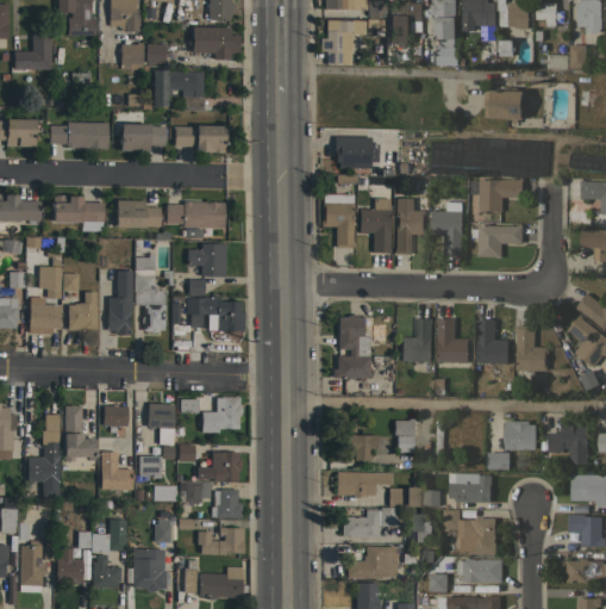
[(92,0),(92,18),(97,18),(97,36),(68,36),(68,18),(73,18),(73,13),(58,13),(57,0),(92,0)]
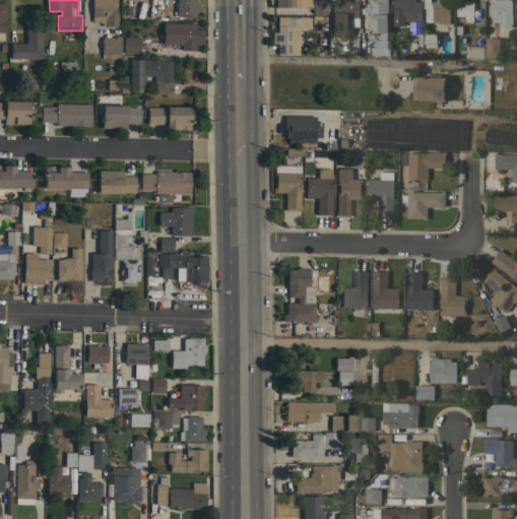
[(119,0),(119,8),(120,8),(120,27),(107,27),(107,22),(94,22),(94,0),(119,0)]
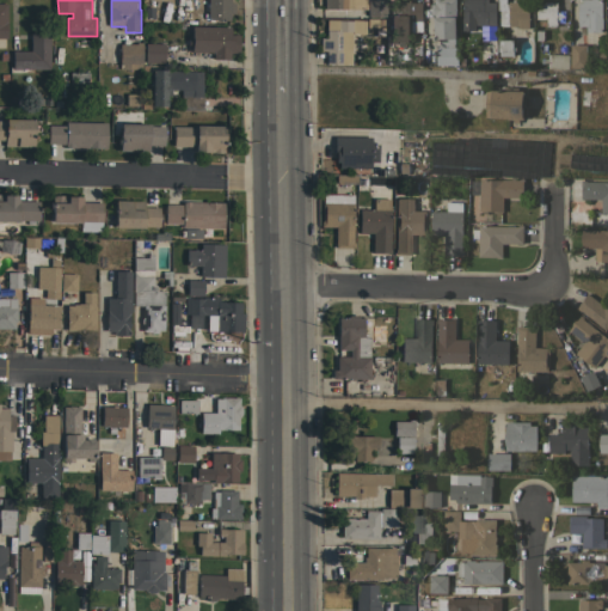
[(210,8),(203,8),(203,0),(233,0),(233,4),(237,4),(237,14),(232,14),(232,22),(210,20),(210,8)]
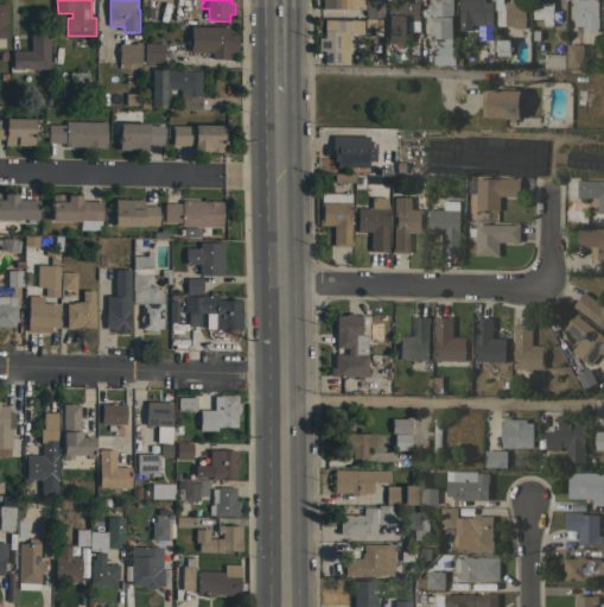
[(366,0),(366,10),(367,10),(368,0),(383,1),(383,18),(362,17),(362,11),(342,10),(342,18),(328,17),(328,10),(324,10),(324,0),(366,0)]
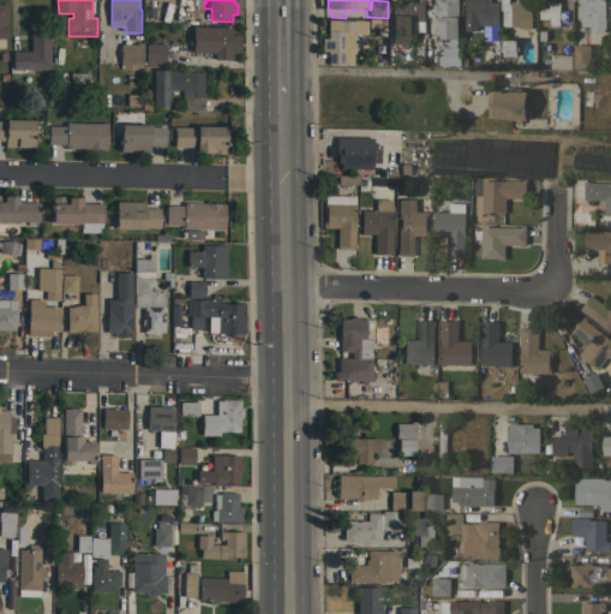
[(461,0),(461,40),(461,48),(465,48),(463,66),(442,66),(443,47),(444,47),(445,40),(439,40),(441,16),(436,16),(437,4),(439,4),(439,0),(461,0)]
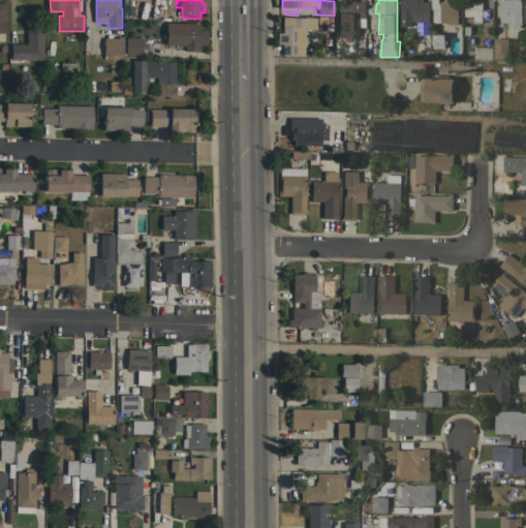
[(403,0),(425,0),(425,3),(432,3),(432,23),(413,23),(413,27),(403,27),(403,0)]
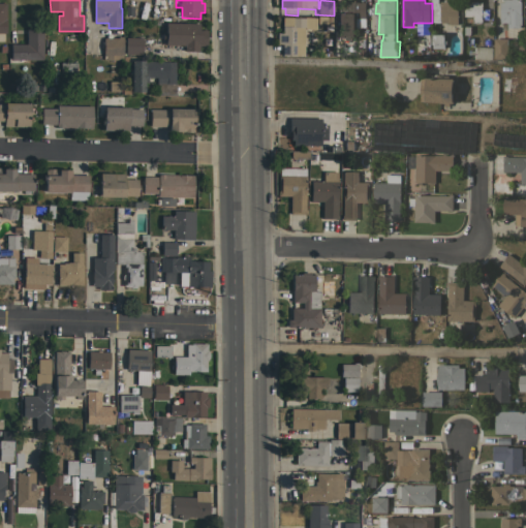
[(460,26),(451,26),(451,23),(435,23),(435,9),(433,9),(433,0),(440,0),(440,3),(460,3),(460,26)]
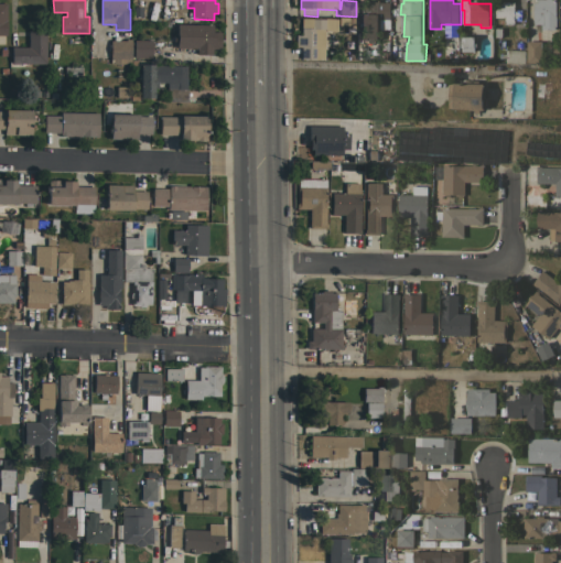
[(558,0),(559,30),(545,31),(545,25),(537,25),(536,3),(540,3),(540,0),(558,0)]
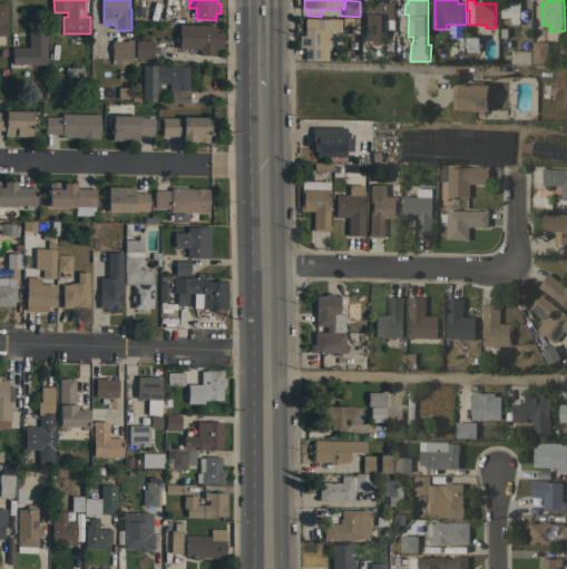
[(397,30),(384,30),(384,42),(367,42),(365,27),(363,27),(362,17),(365,17),(365,1),(374,1),(374,3),(397,3),(397,30)]
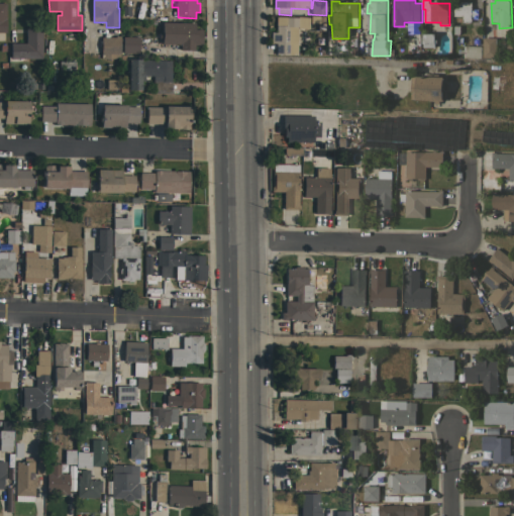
[(474,2),(474,23),(465,23),(465,17),(456,17),(456,2),(474,2)]
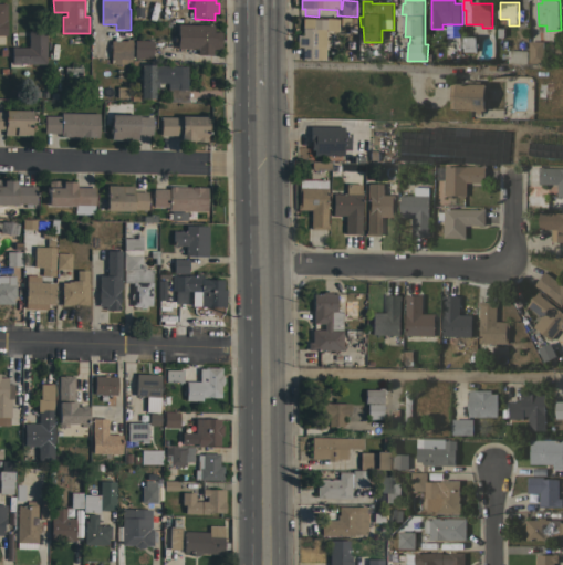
[(341,20),(341,32),(327,32),(326,61),(304,61),(304,48),(299,48),(299,35),(304,35),(304,19),(341,20)]
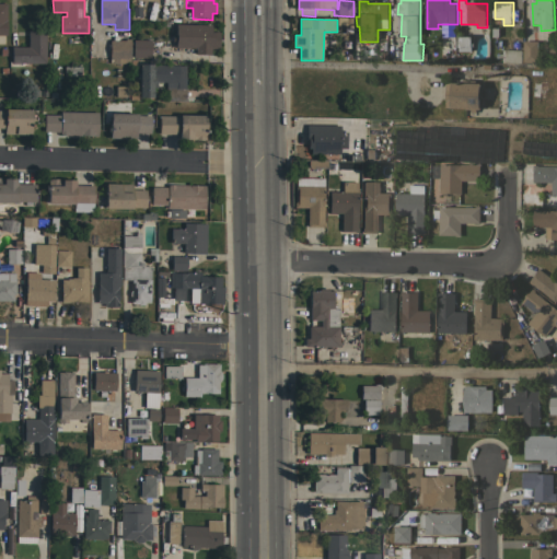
[(212,25),(212,32),(221,32),(220,49),(212,49),(212,55),(197,55),(197,50),(196,50),(196,48),(177,48),(177,42),(174,42),(174,35),(177,36),(177,25),(212,25)]
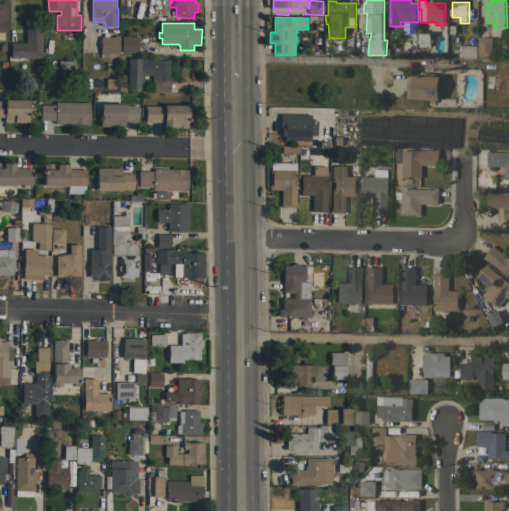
[(12,58),(12,44),(27,44),(27,28),(43,28),(43,58),(12,58)]
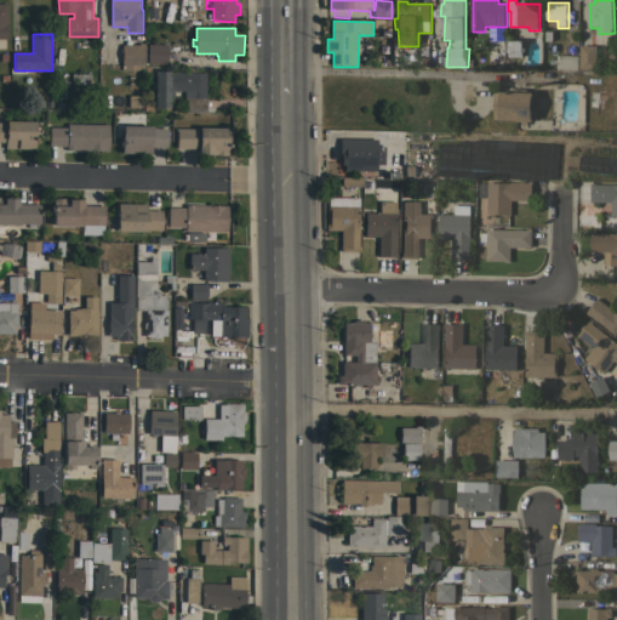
[(504,58),(504,35),(489,35),(490,60),(504,58)]
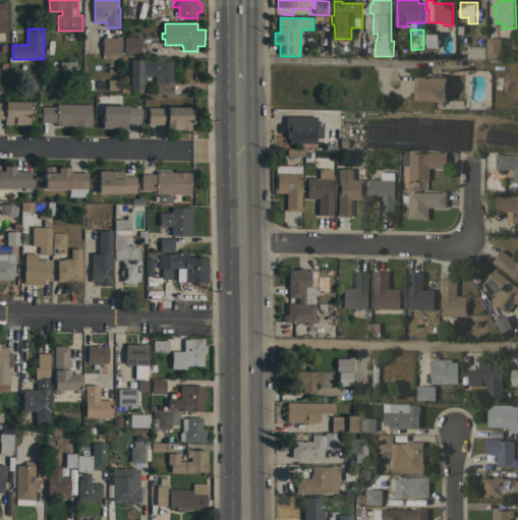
[(425,48),(425,39),(428,39),(427,35),(441,35),(441,48),(425,48)]
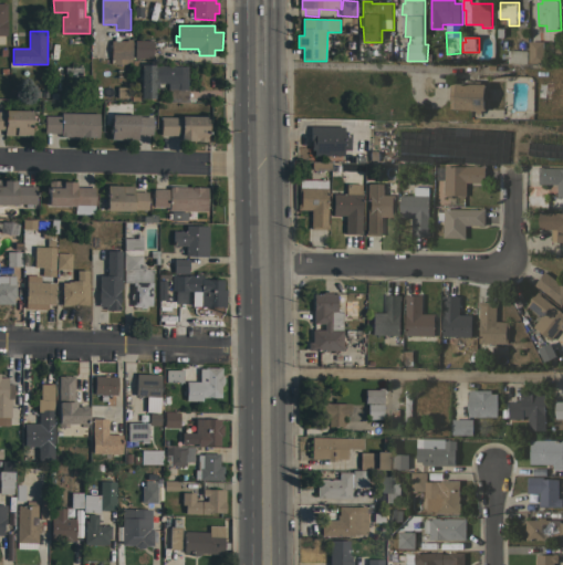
[(113,41),(128,41),(128,40),(134,40),(133,65),(113,64),(113,41)]
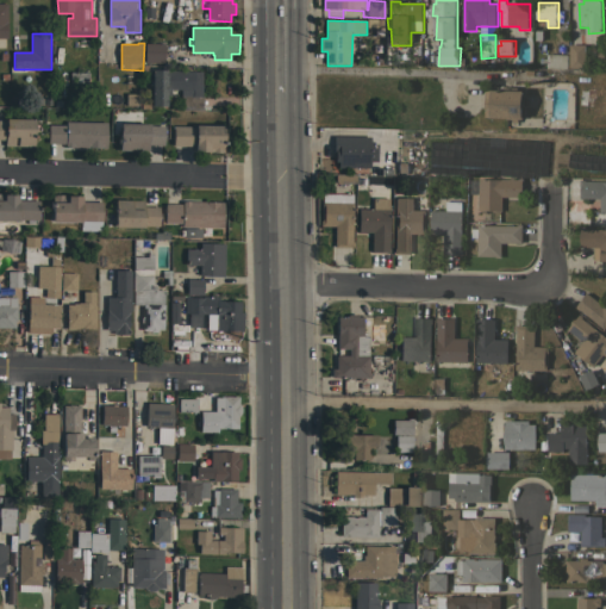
[(166,44),(166,63),(147,63),(147,44),(166,44)]
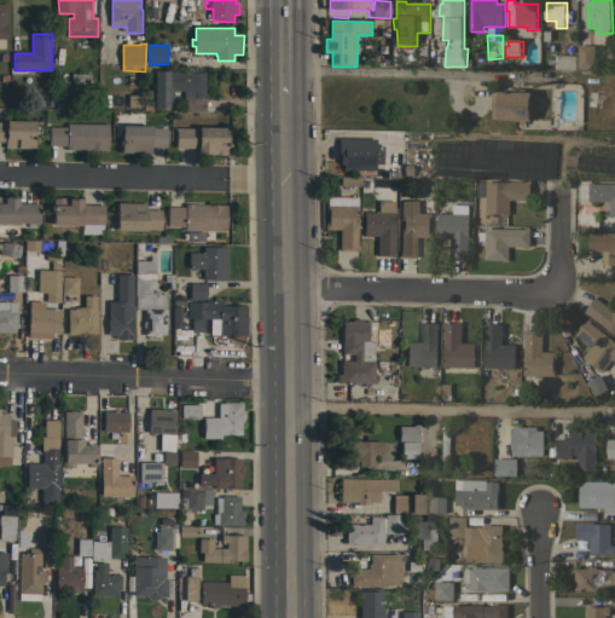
[(581,46),(597,46),(596,70),(580,69),(581,46)]
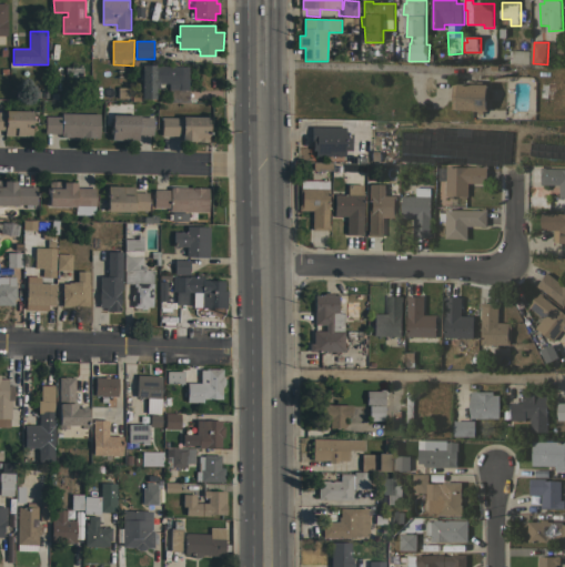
[(532,51),(532,64),(512,64),(512,61),(506,61),(506,54),(512,54),(512,51),(532,51)]
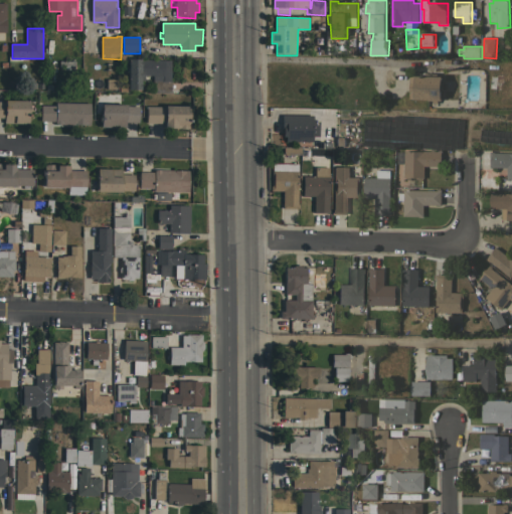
[(172,81),(154,81),(154,76),(145,76),(145,80),(142,80),(142,90),(130,90),(130,59),(142,59),(142,60),(172,61),(172,81)]
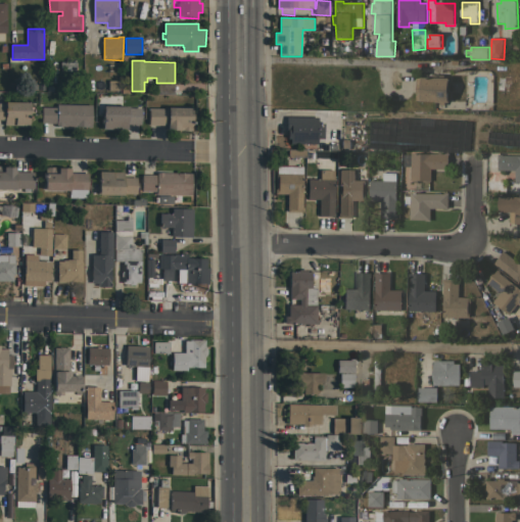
[(501,73),(507,73),(507,72),(513,72),(512,93),(500,92),(501,73)]
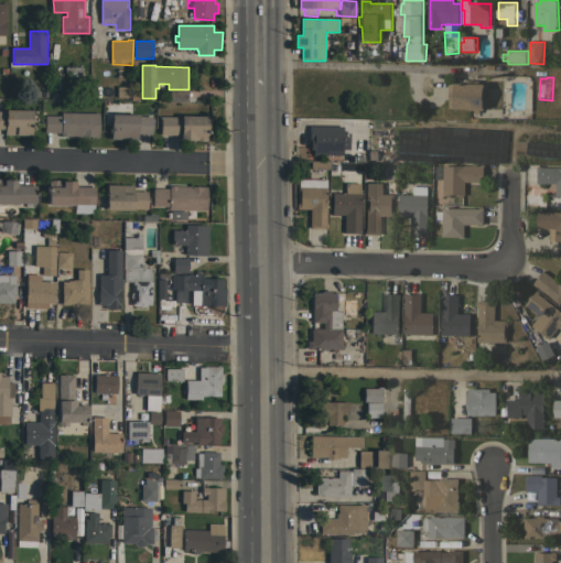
[(452,84),(456,84),(456,83),(467,84),(467,82),(481,82),(481,84),(486,84),(486,111),(482,110),(482,114),(476,114),(476,110),(471,110),(471,109),(451,109),(452,84)]
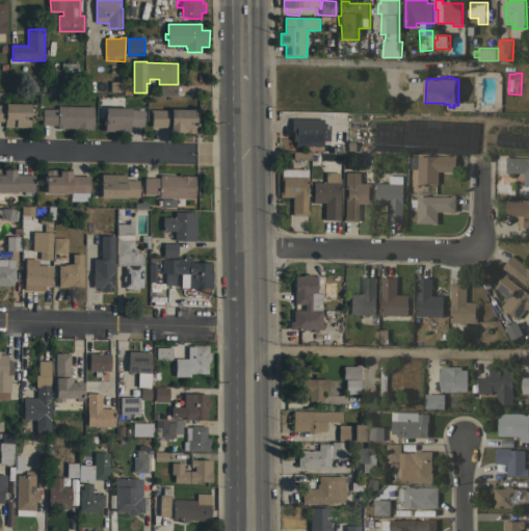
[(31,105),(30,129),(6,128),(6,123),(0,123),(0,105),(6,106),(6,104),(31,105)]
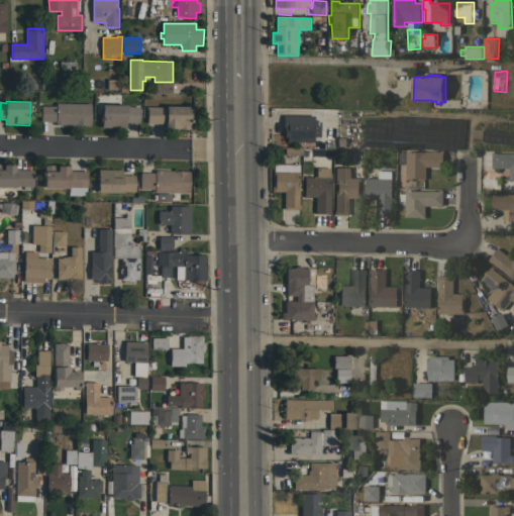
[(92,104),(92,126),(57,125),(57,122),(42,122),(42,106),(58,107),(58,104),(92,104)]
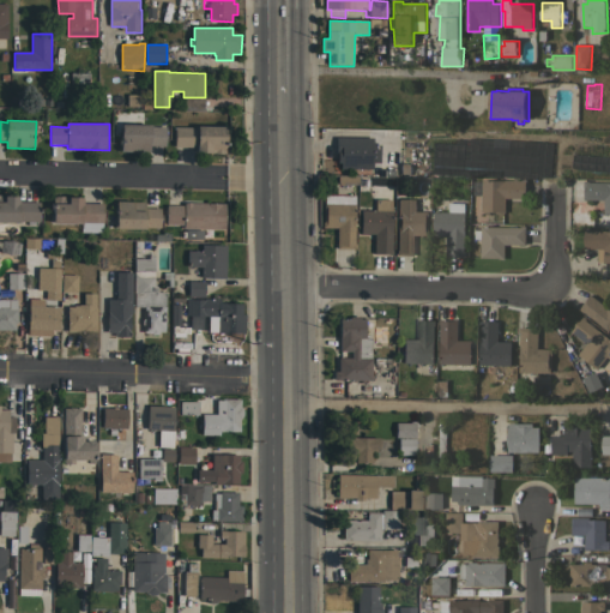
[(151,125),(151,127),(167,127),(167,146),(151,146),(151,154),(138,154),(138,152),(122,152),(122,125),(151,125)]
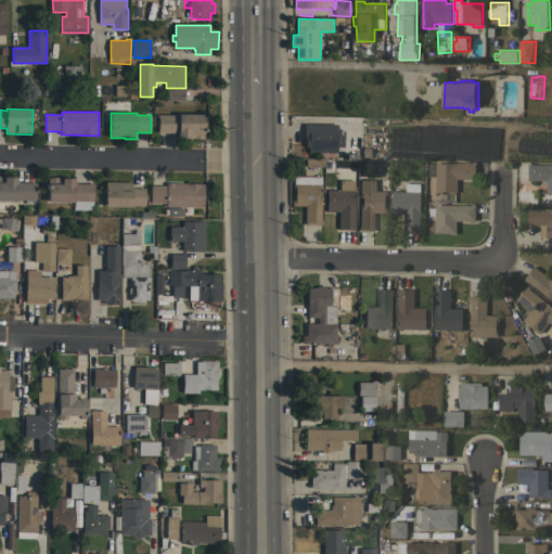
[(206,115),(205,139),(191,139),(179,138),(179,133),(159,133),(159,116),(179,116),(179,114),(206,115)]
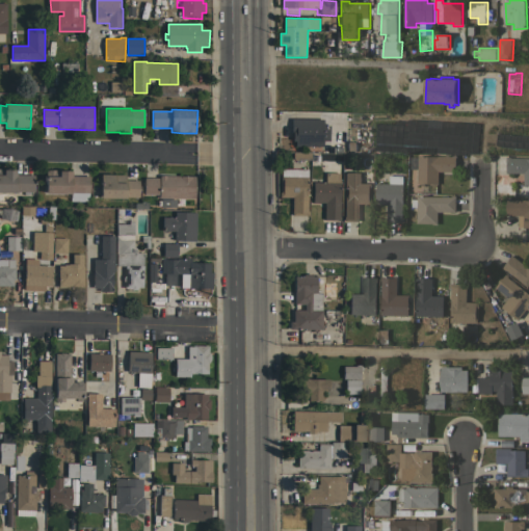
[(324,120),(324,148),(297,147),(297,141),(294,141),(294,134),(293,134),(293,120),(324,120)]
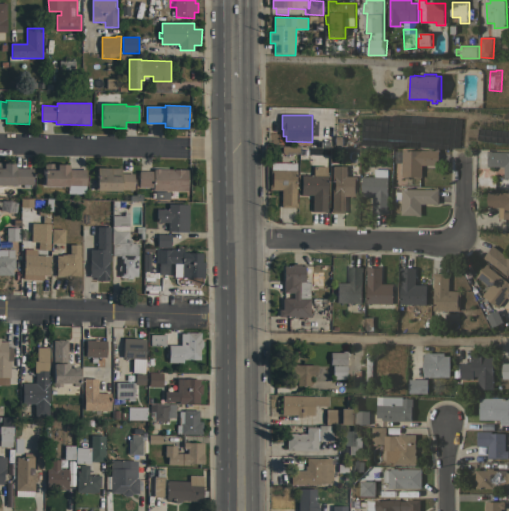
[(301,147),(301,155),(284,154),(284,147),(301,147)]
